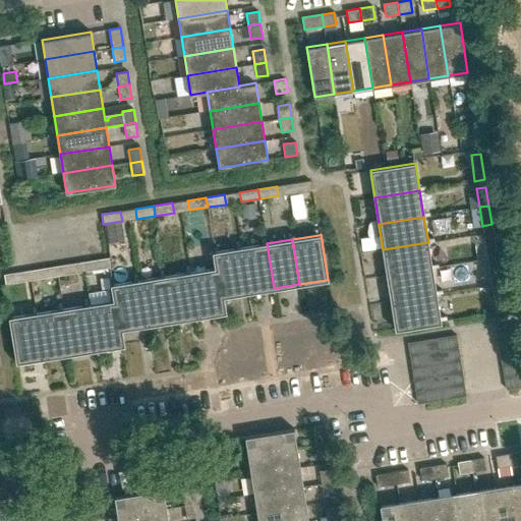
[(487,258),(498,257),(495,239),(484,240),(487,258)]
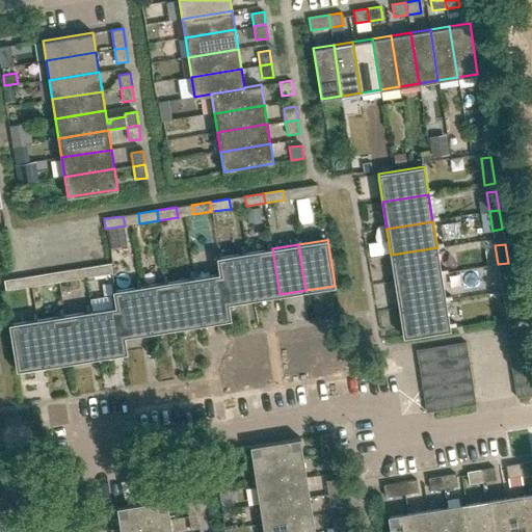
[(437,247),(391,255),(395,282),(442,273),(437,247)]
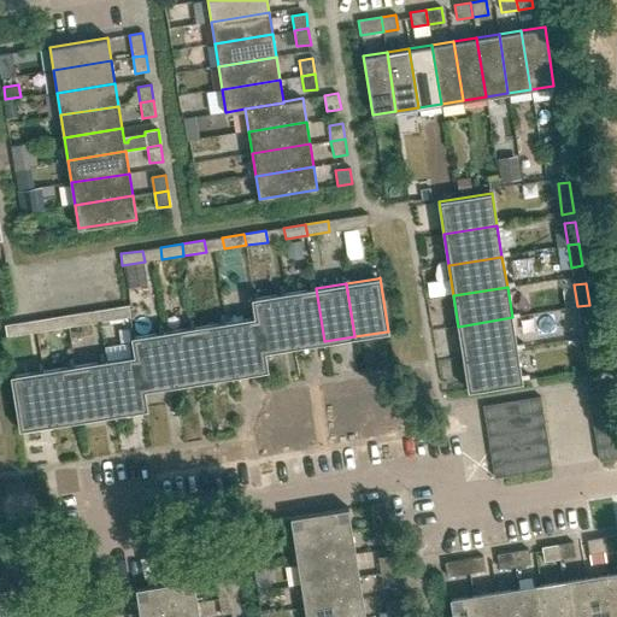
[(316,288),(285,293),(293,346),(324,341),(316,288)]
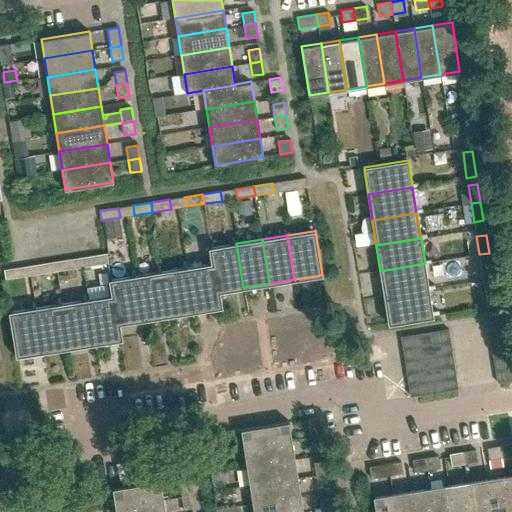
[(236,243),(209,247),(211,257),(211,263),(213,263),(218,291),(220,291),(243,287),(236,243)]
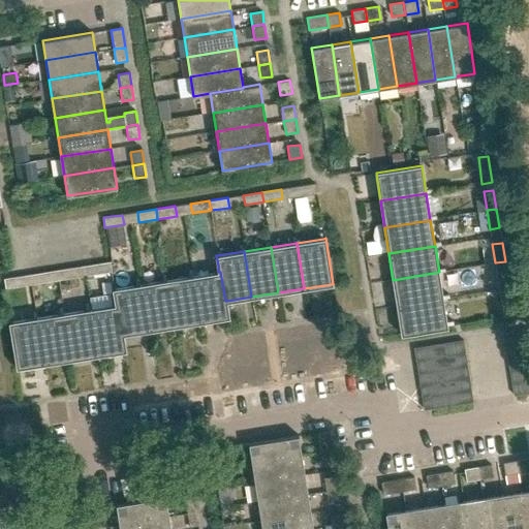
[(93,275),(112,272),(111,261),(92,265),(93,275)]
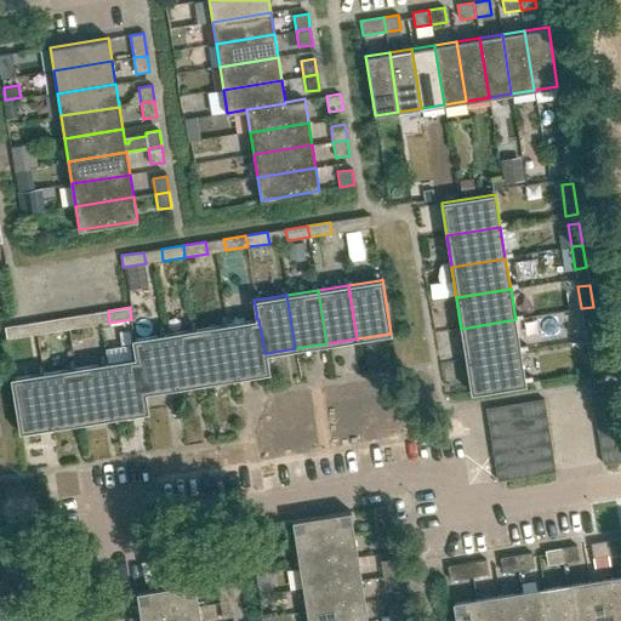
[(593,307),(581,308),(585,330),(597,329),(593,307)]
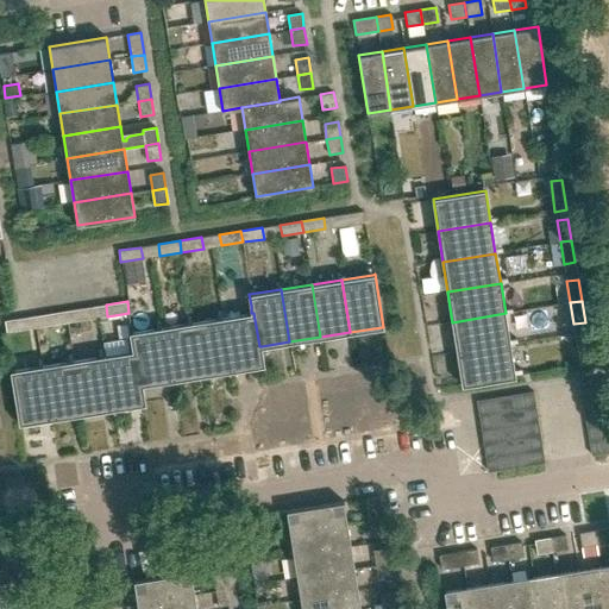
[(66,311),(68,322),(89,319),(87,307),(66,311)]
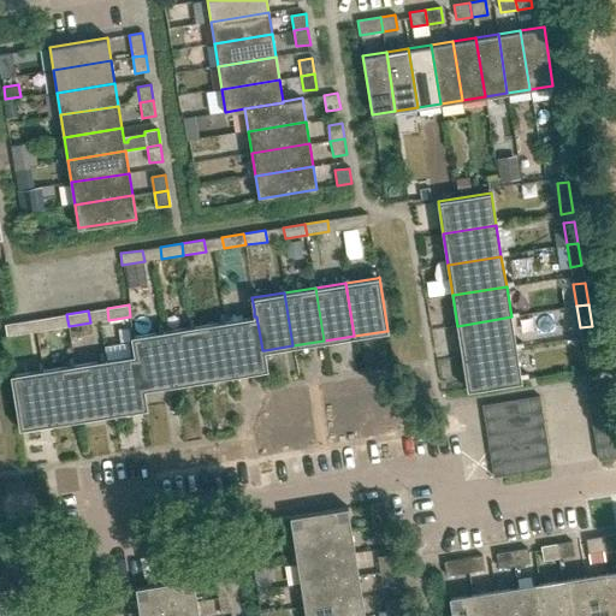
[(47,330),(69,326),(66,314),(45,318),(47,330)]
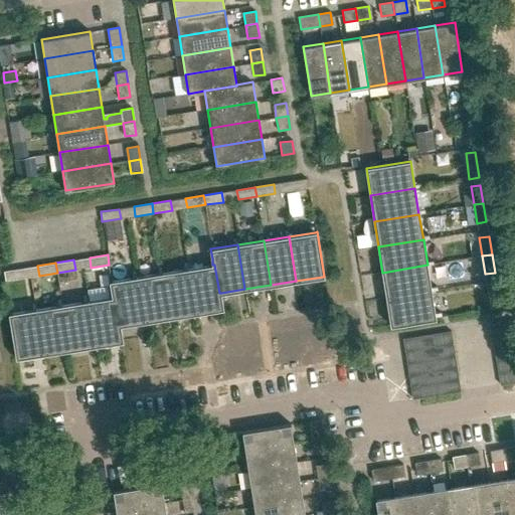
[(212,265),(188,269),(196,313),(223,309),(221,293),(219,293),(214,265),(212,265)]
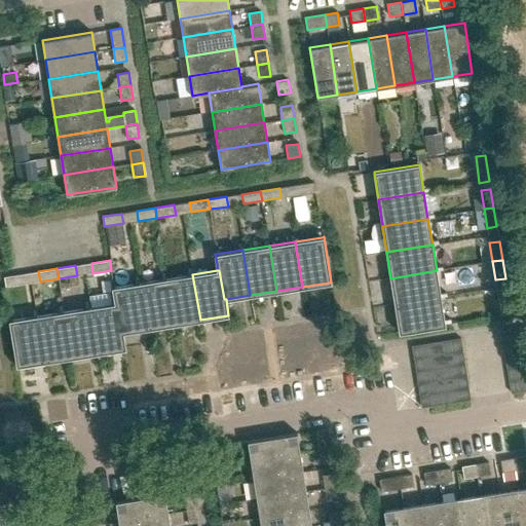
[(437,270),(390,278),(395,304),(441,297),(437,270)]
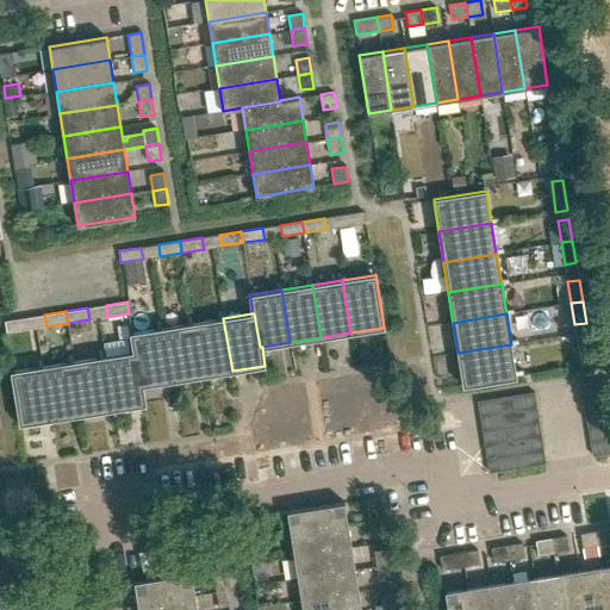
[(6,332),(29,329),(27,318),(5,321),(6,332)]
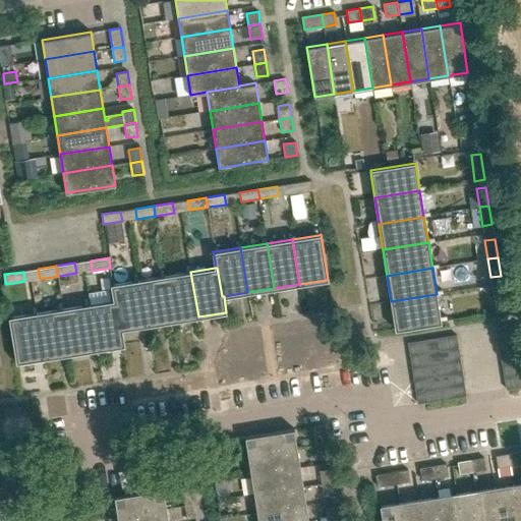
[(190,272),(165,276),(172,321),(198,316),(190,272)]
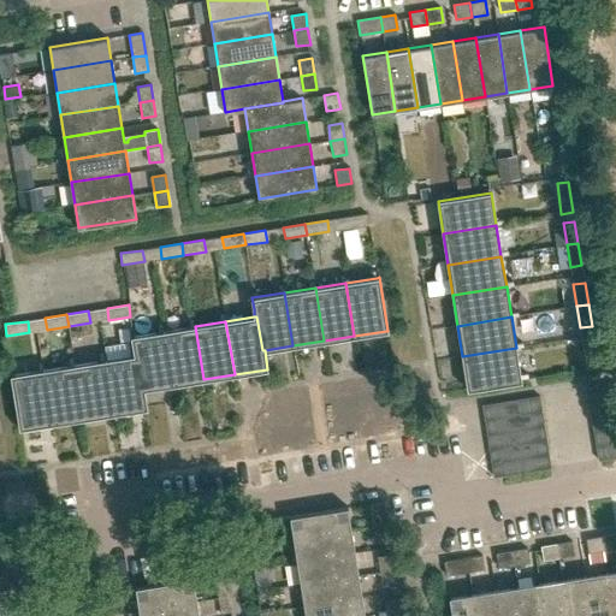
[(195,326),(164,331),(172,384),(203,379),(195,326)]
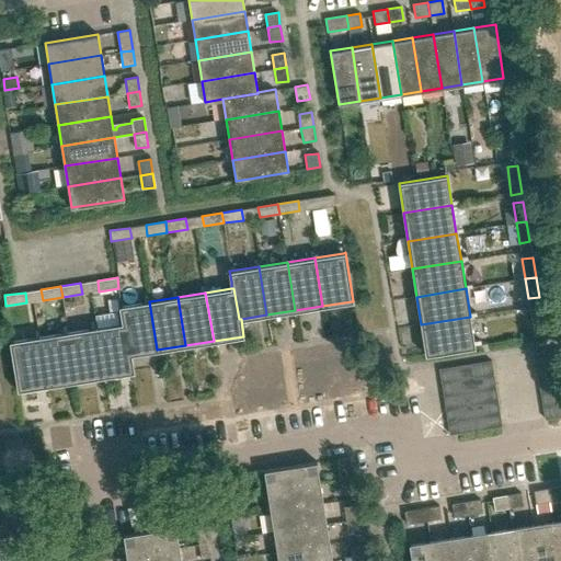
[(149,301),(119,306),(122,317),(123,323),(124,323),(129,355),(132,354),(157,350),(149,301)]
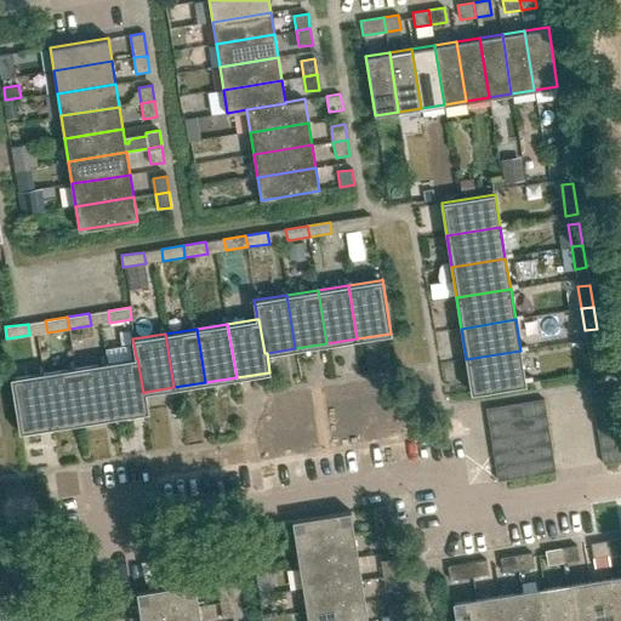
[(591,371),(603,370),(599,347),(587,349),(591,371)]
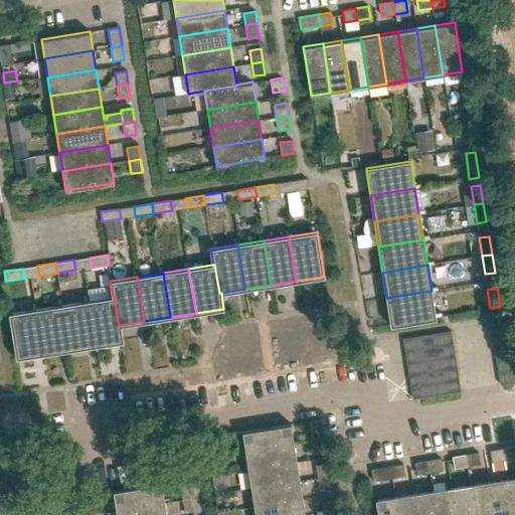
[(432,291),(386,298),(390,324),(391,326),(436,318),(436,317),(432,291)]
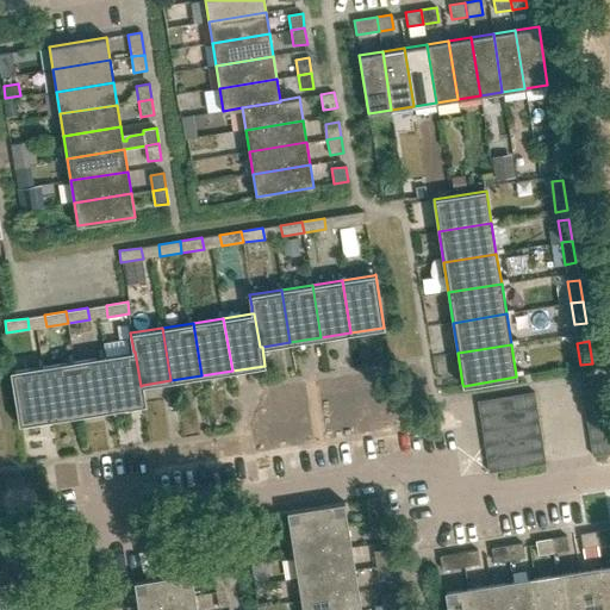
[(134,352),(105,356),(113,410),(145,404),(143,385),(141,386),(135,352),(134,352)]
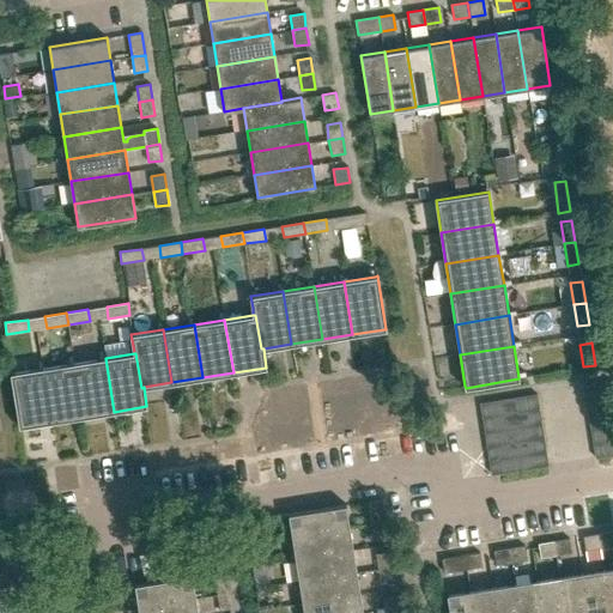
[(105,358),(74,363),(83,417),(114,412),(105,358)]
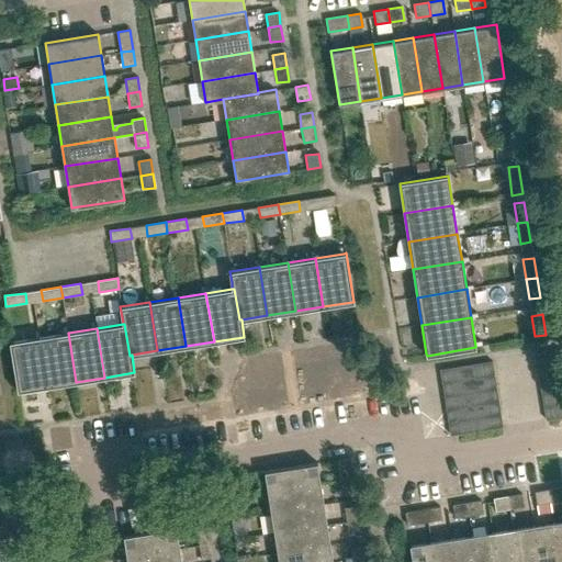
[(68,333),(41,337),(48,386),(76,382),(68,333)]
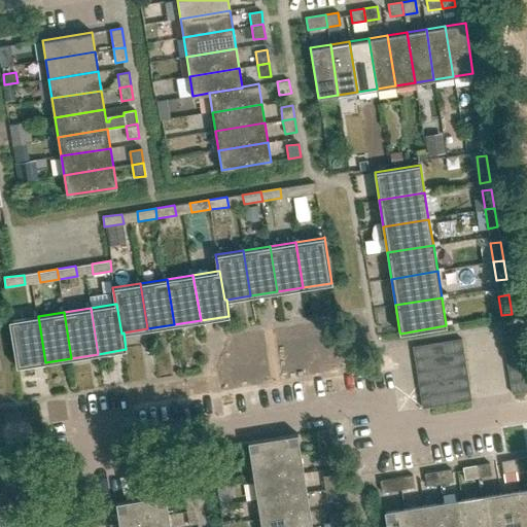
[(10,320),(9,321),(16,366),(18,366),(45,362),(38,316),(10,320)]
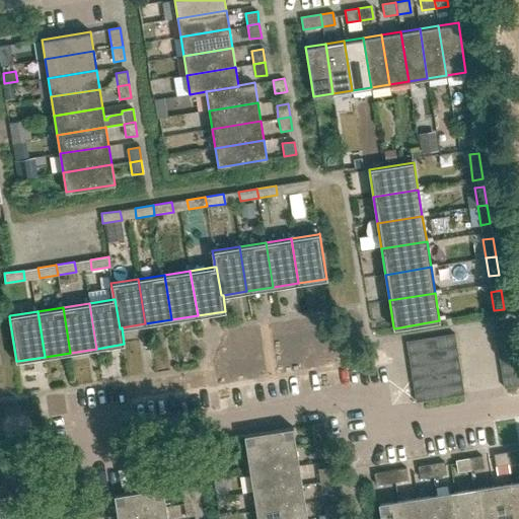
[(496,340),(518,335),(518,329),(518,323),(494,327),(496,340)]
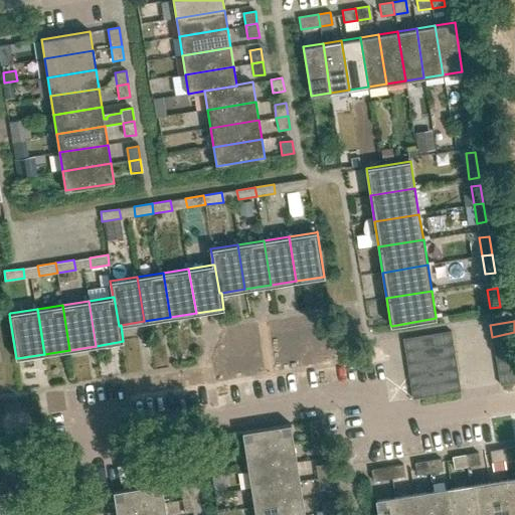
[(428,347),(453,343),(451,331),(426,335),(428,347)]
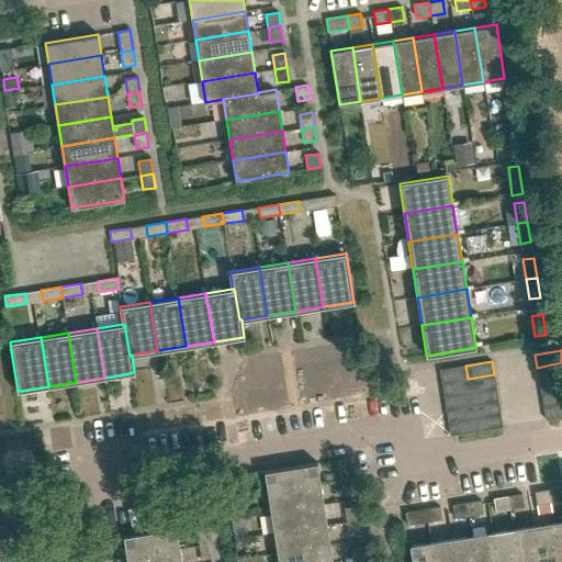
[(539,380),(561,377),(561,362),(537,368),(539,380)]
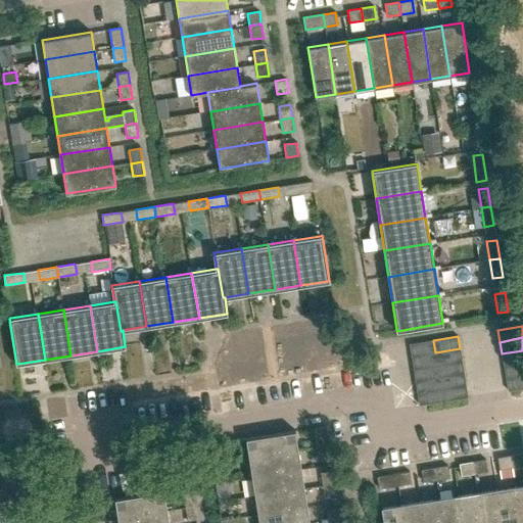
[(412,357),(435,352),(433,340),(410,344),(412,357)]
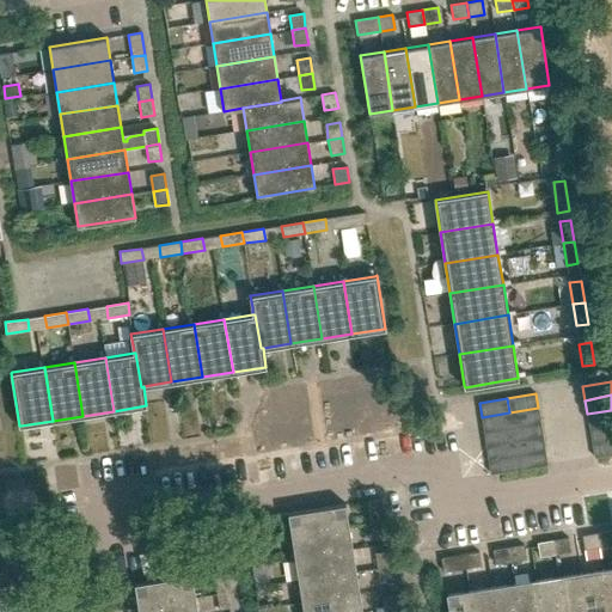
[(512,427),(540,422),(538,408),(509,412),(512,427)]
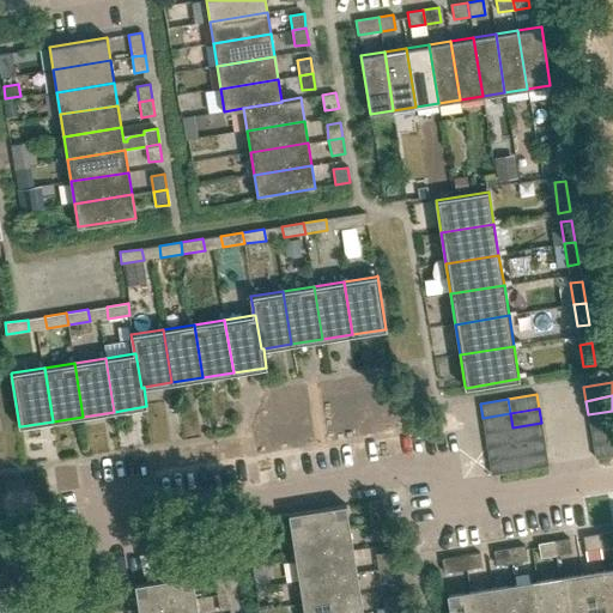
[(590,429),(612,425),(612,411),(588,414),(590,429)]
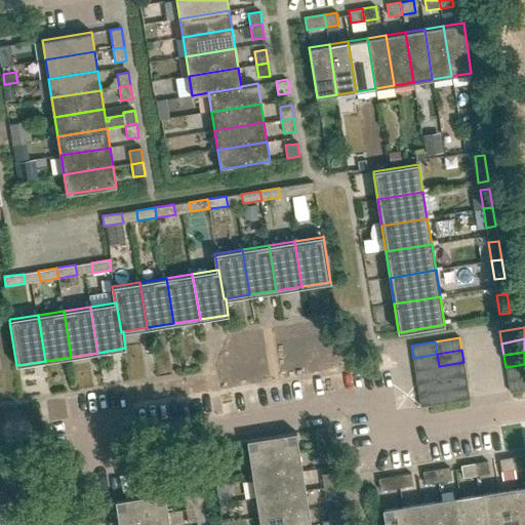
[(414,370),(439,366),(437,354),(413,358),(414,370)]
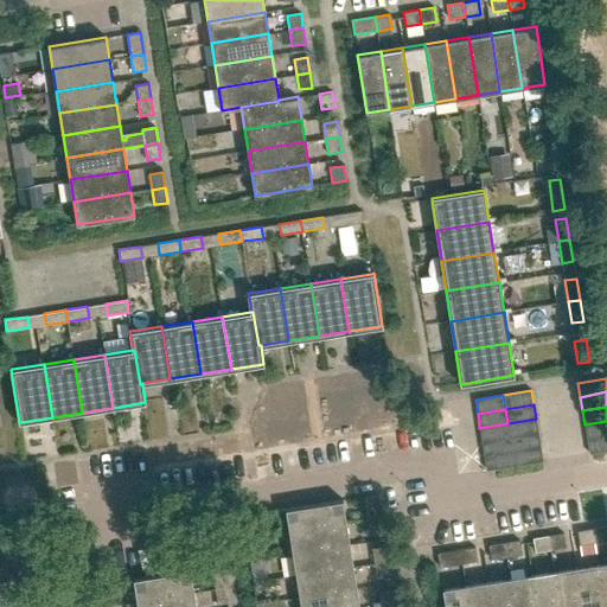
[(510,438),(538,433),(536,419),(508,423),(510,438)]
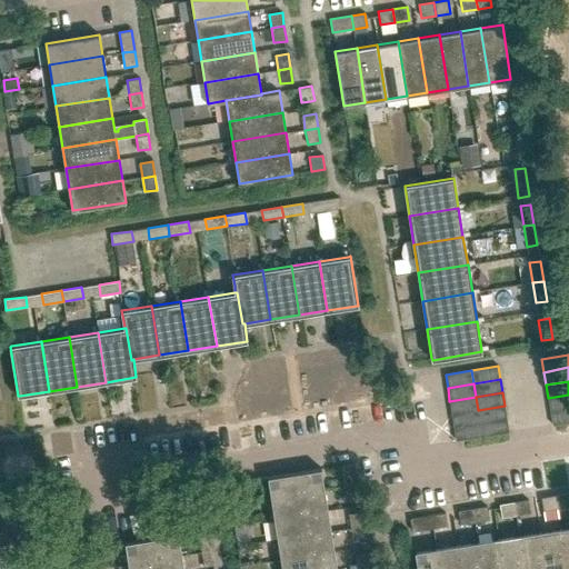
[(550,411),(568,408),(568,395),(548,398),(550,411)]
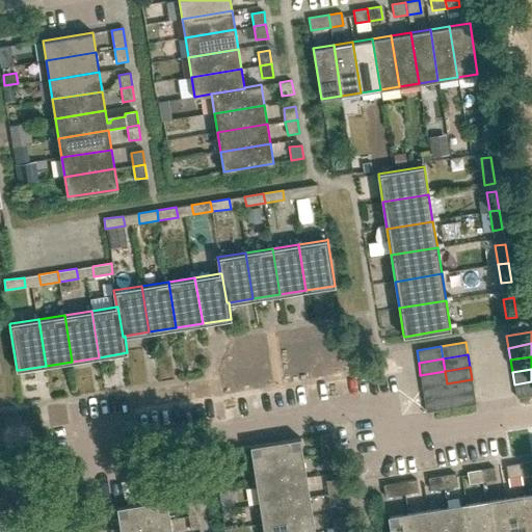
[(422,387),(447,383),(445,371),(420,375),(422,387)]
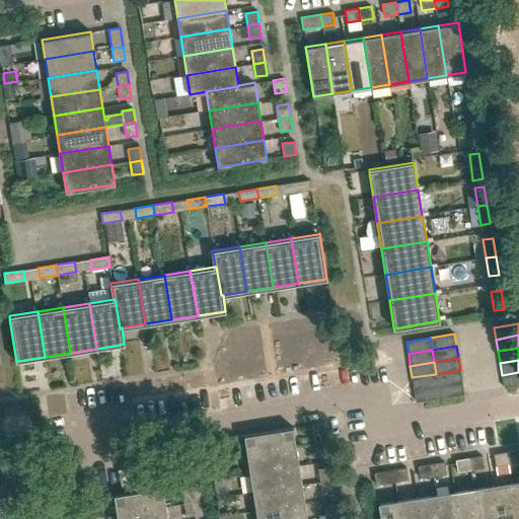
[(438,385),(462,382),(460,370),(436,374),(438,385)]
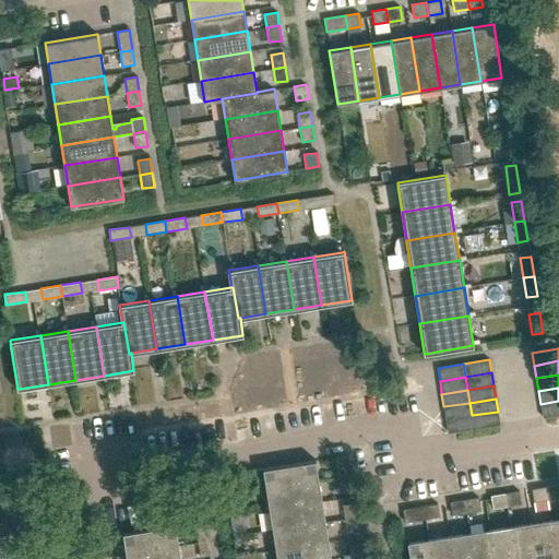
[(558,401),(540,404),(543,417),(558,414),(558,401)]
